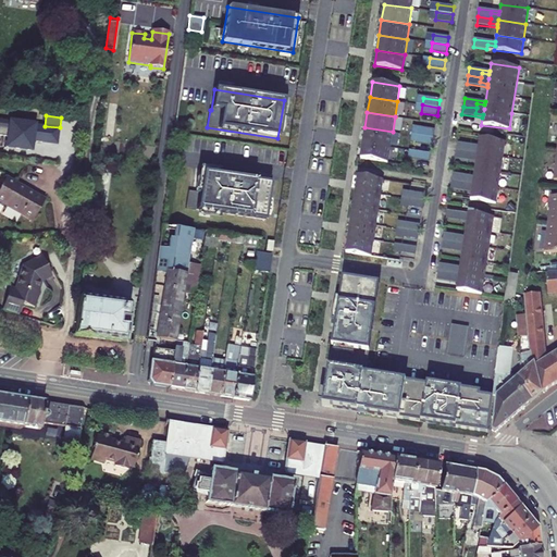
[(0,120),(0,135),(9,137),(8,147),(32,150),(33,139),(42,141),(45,126),(0,120)]
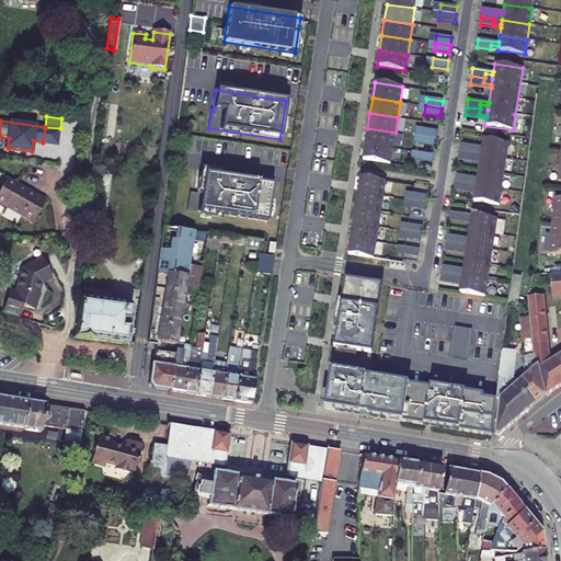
[(45,127),(43,142),(58,145),(60,128),(45,127)]
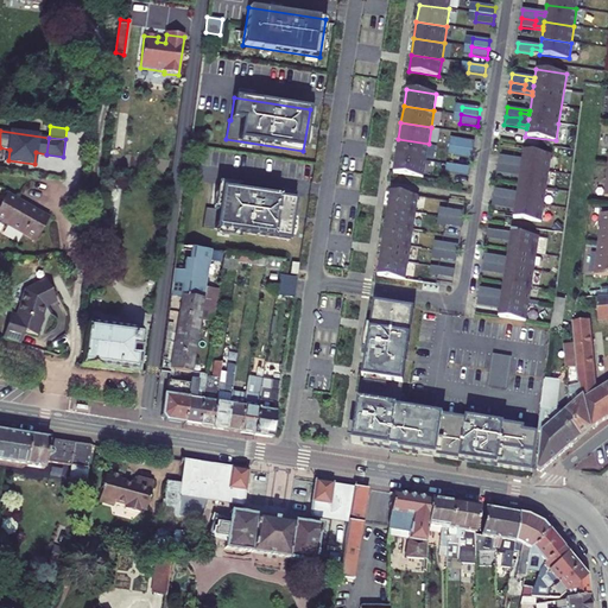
[(429,144),(398,139),(396,156),(426,160),(429,144)]
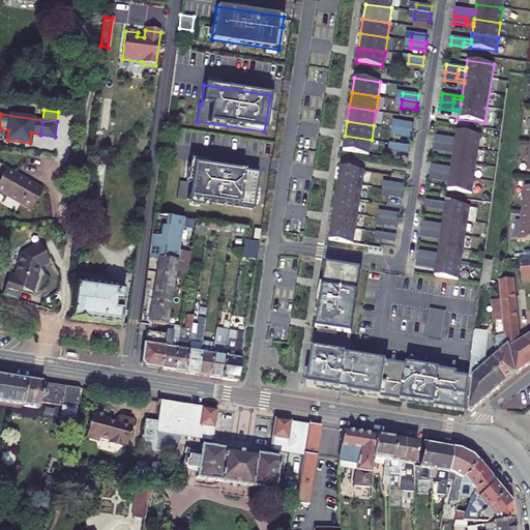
[(413,123),(399,121),(398,129),(412,131),(413,123)]
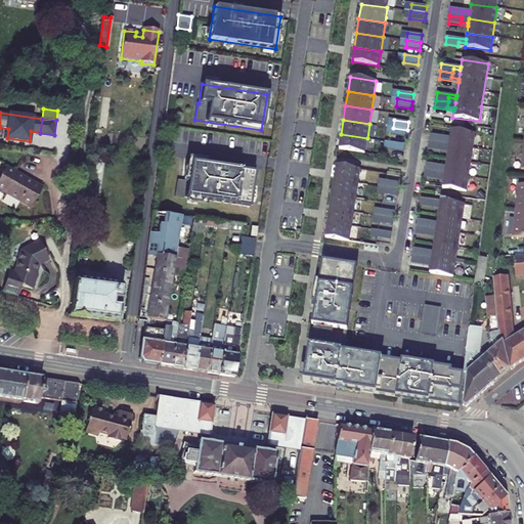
[(407,130),(393,128),(392,134),(406,136),(407,130)]
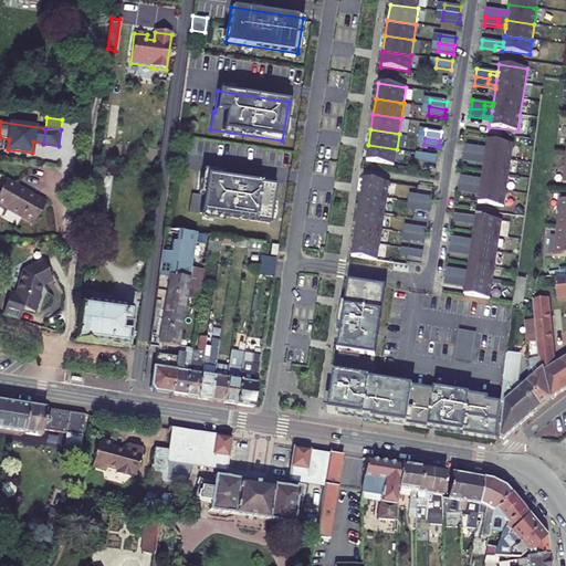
[(513,144),(488,140),(485,152),(485,156),(511,160),(513,144)]
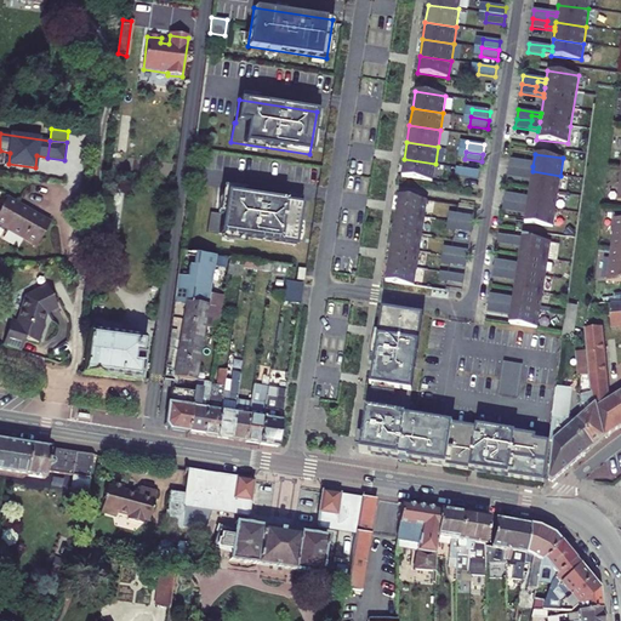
[(404,159),(402,176),(432,181),(436,164),(404,159)]
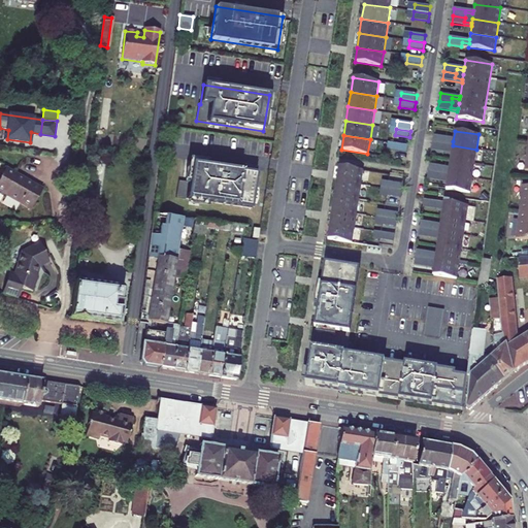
[(453,141),(454,137),(434,135),(432,142),(446,144),(446,140),(453,141)]
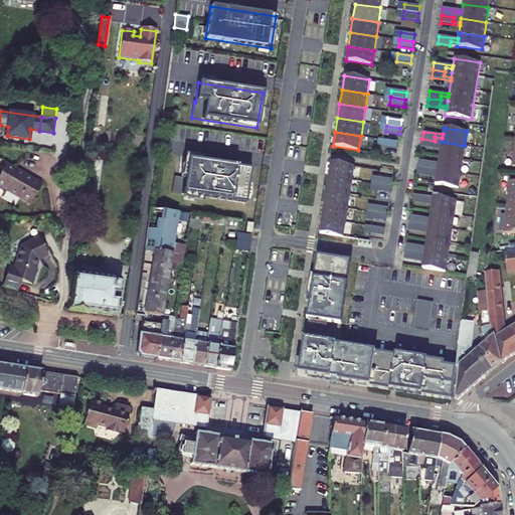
[(434,145),(435,141),(421,139),(420,147),(440,150),(441,146),(434,145)]
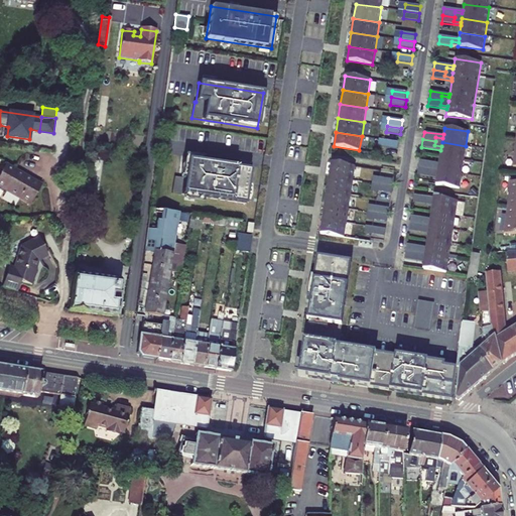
[(399,142),(385,140),(384,147),(398,149),(399,142)]
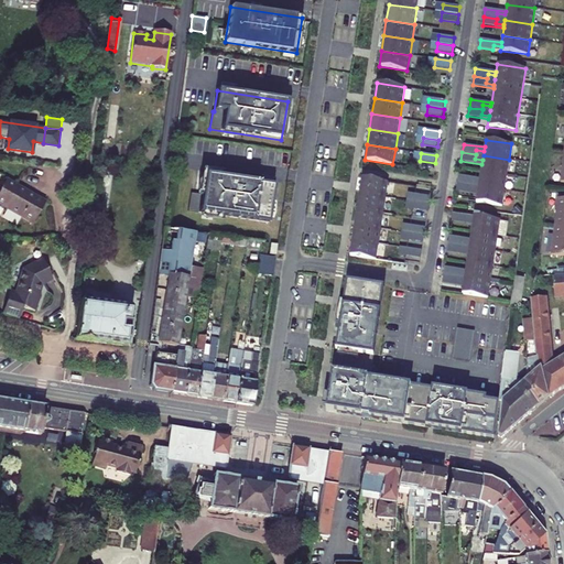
[(507,175),(509,160),(484,155),(483,160),(481,164),(480,171),(507,175)]
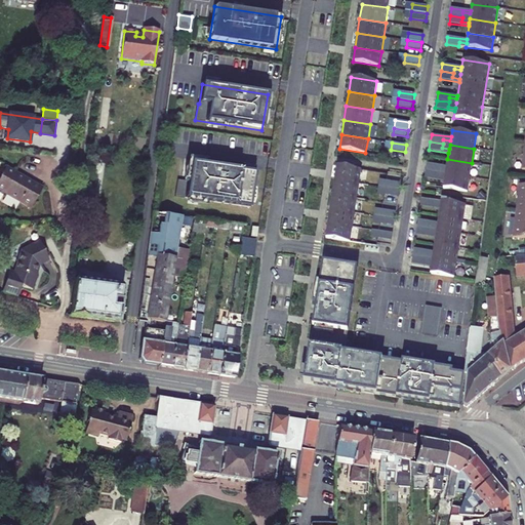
[(502,166),(503,161),(503,159),(493,157),(492,165),(502,166)]
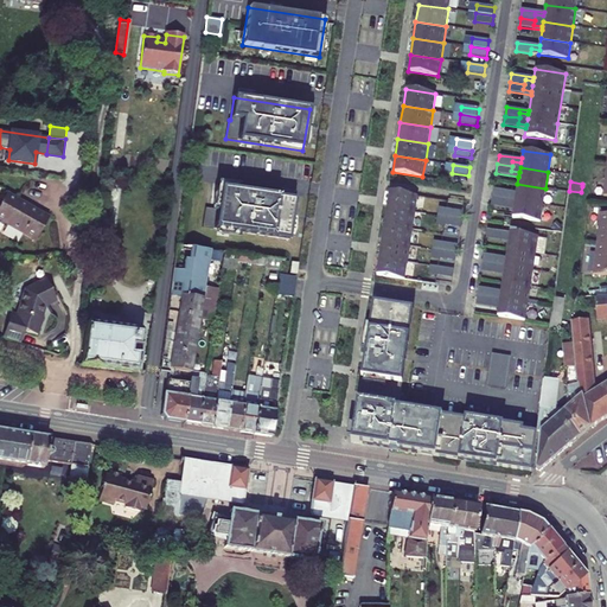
[(543,205),(545,189),(517,184),(517,192),(516,196),(515,200),(543,205)]
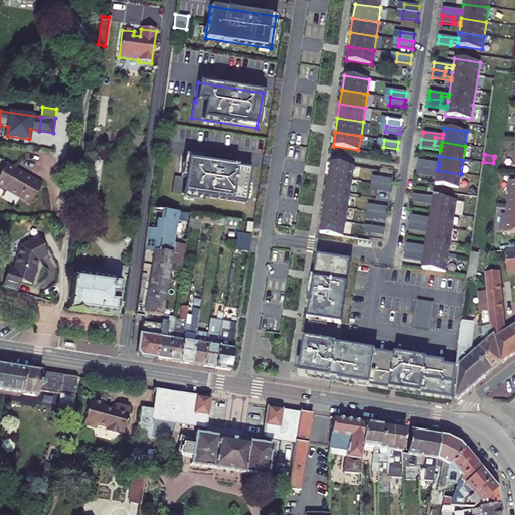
[(250,169),(187,159),(184,178),(174,177),(172,193),(245,204),(250,169)]
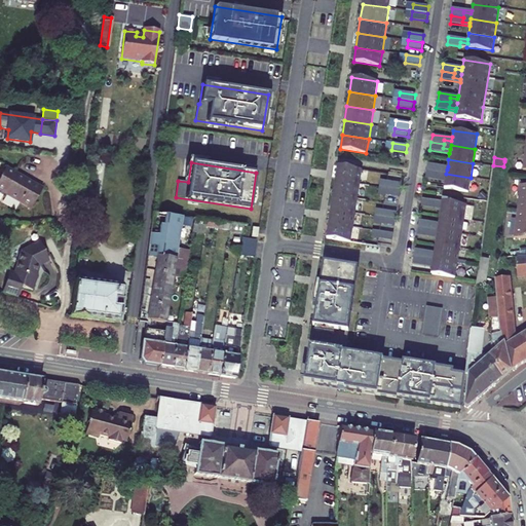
[(448,166),(427,163),(426,171),(439,173),(440,168),(447,170),(448,166)]
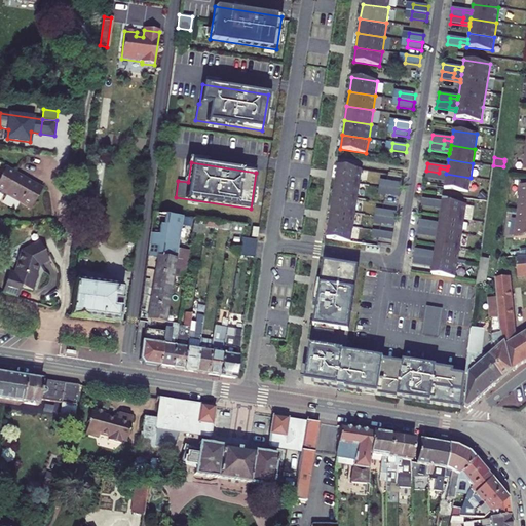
[(362,170),(338,165),(335,180),(360,184),(362,170)]
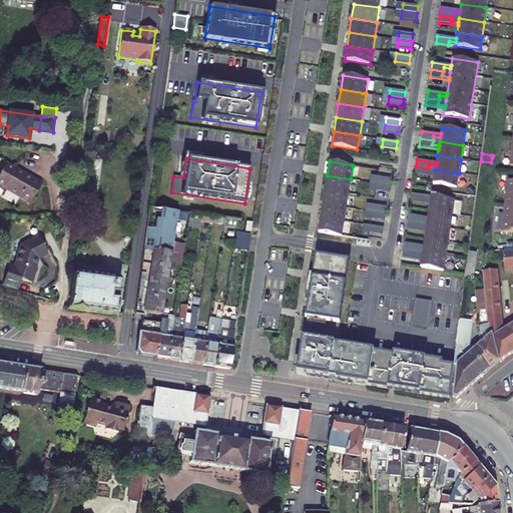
[(31,203),(41,182),(6,163),(0,173),(0,195),(4,188),(31,203)]
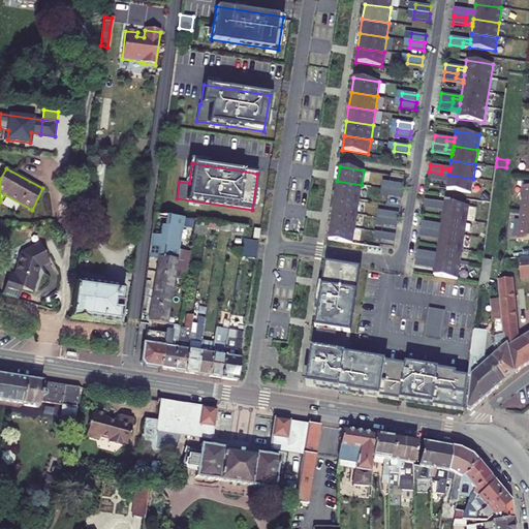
[(441,174),(429,172),(428,180),(447,183),(448,180),(441,179),(441,174)]
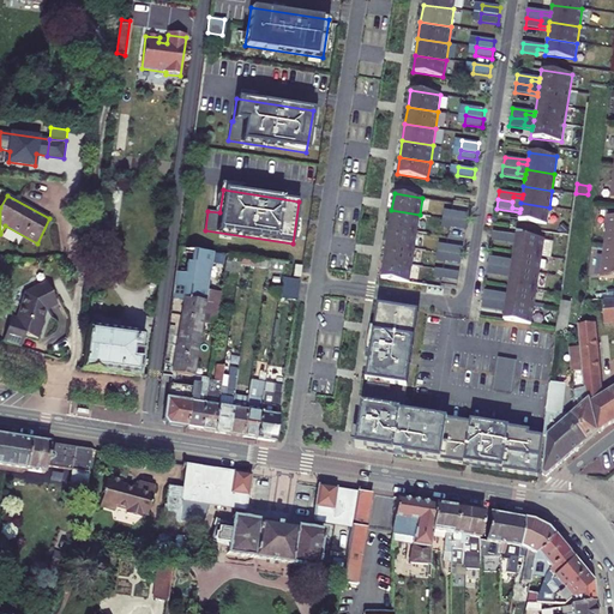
[(547,224),(549,208),(521,203),(521,209),(519,212),(518,220),(547,224)]
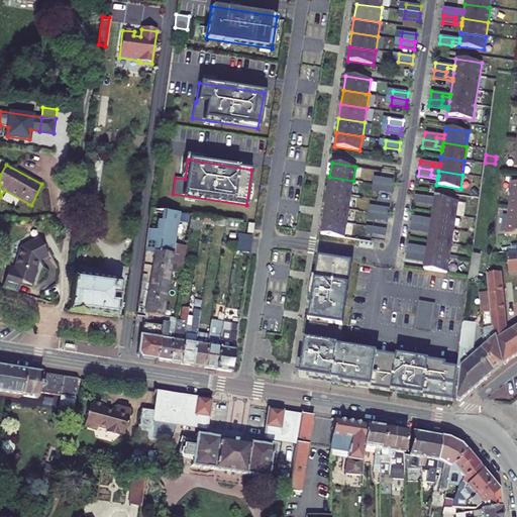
[(353,181),(329,177),(327,192),(351,195),(353,181)]
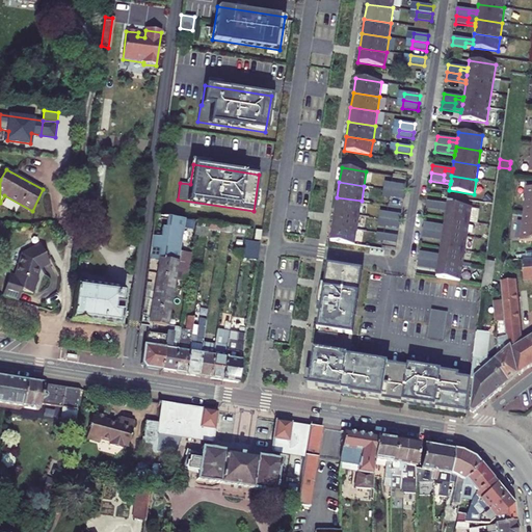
[(406,185),(393,183),(392,190),(405,192),(406,185)]
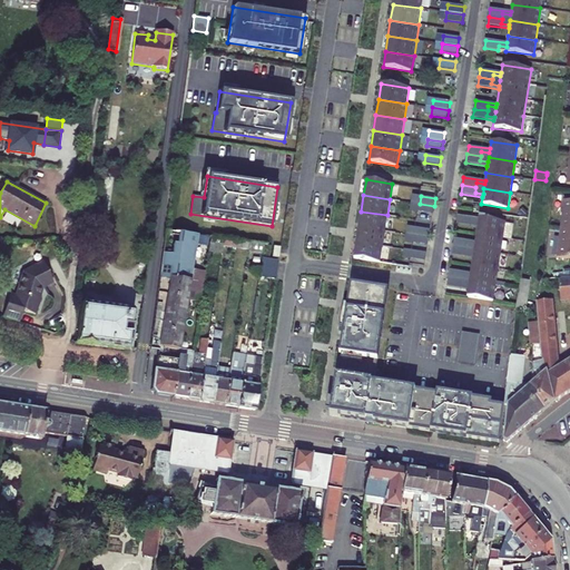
[(569,199),(563,199),(557,257),(569,258),(569,199)]
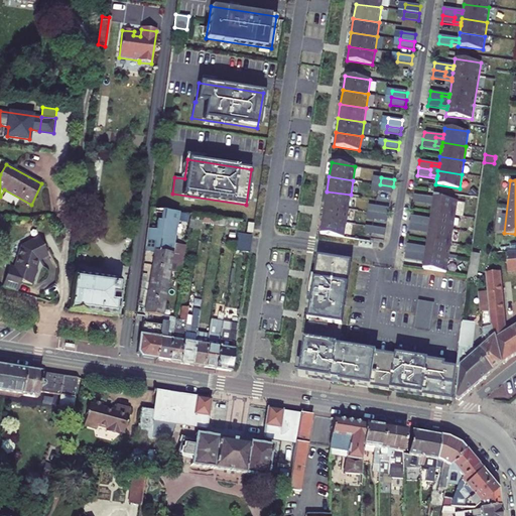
[(380,184),(372,183),(371,190),(379,191),(380,184)]
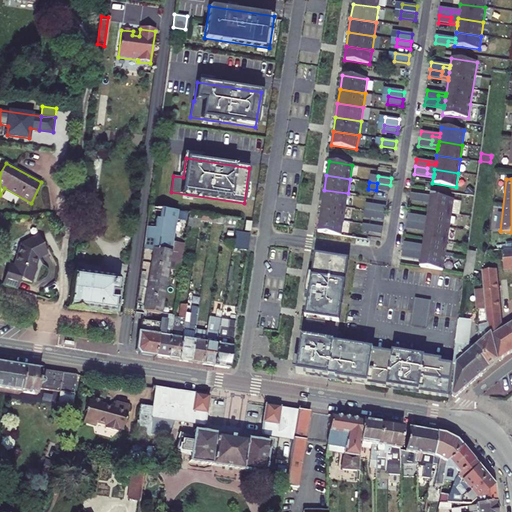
[(388,192),(390,185),(377,183),(376,190),(388,192)]
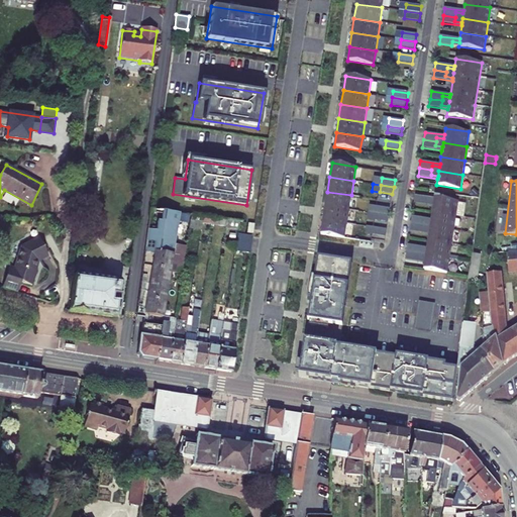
[(351,195),(327,192),(325,206),(349,209),(351,195)]
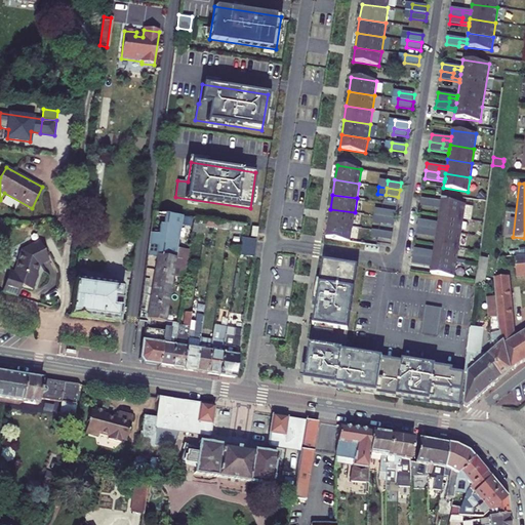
[(435,200),(421,198),(420,206),(440,209),(441,205),(434,204),(435,200)]
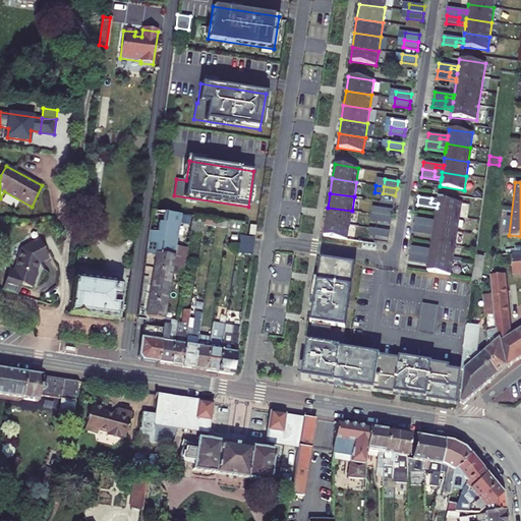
[(437,208),(436,214),(460,217),(462,203),(438,199),(438,204),(437,208)]
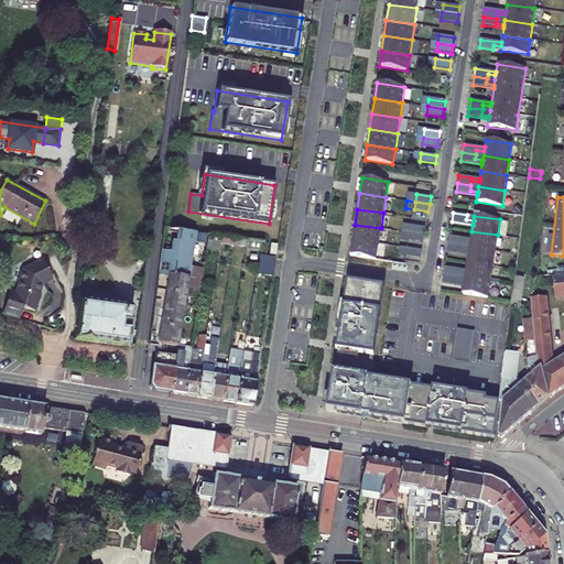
[(381,228),(355,225),(353,240),(379,243),(381,228)]
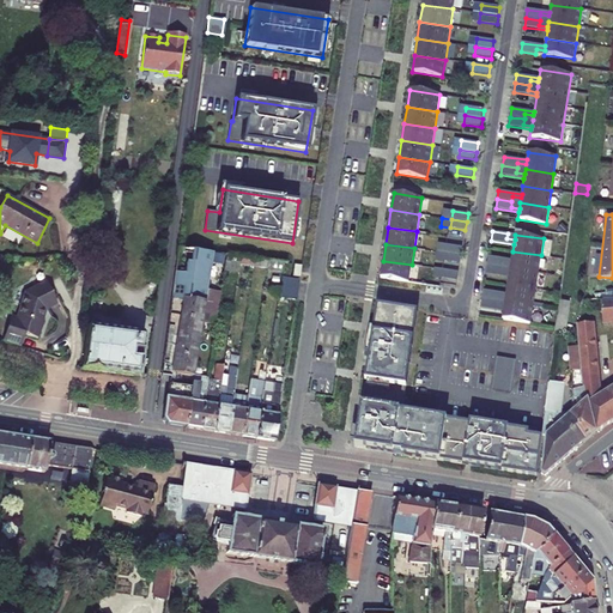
[(462,247),(447,246),(445,253),(461,255),(462,247)]
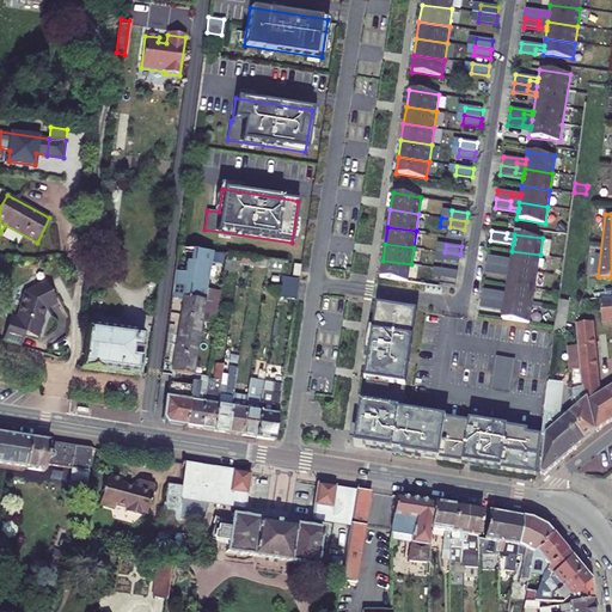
[(213,252),(178,248),(160,373),(170,375),(170,372),(193,375),(201,326),(201,323),(204,301),(206,294),(207,289),(213,252)]
